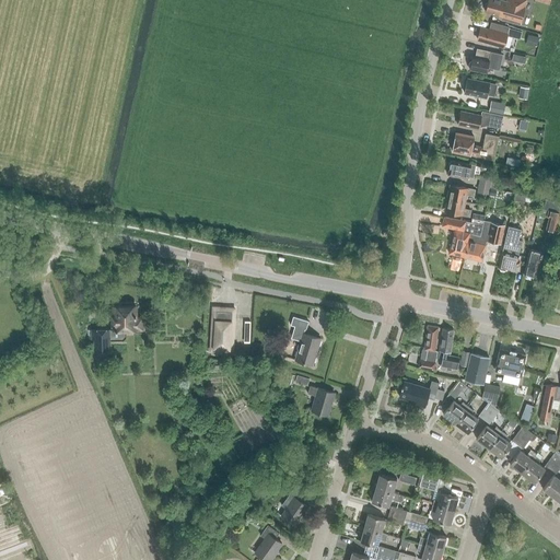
[(488,0),(485,11),(502,16),(501,20),(520,25),(521,22),(525,8),(526,0),(506,0),(506,2),(499,0),(488,0)]
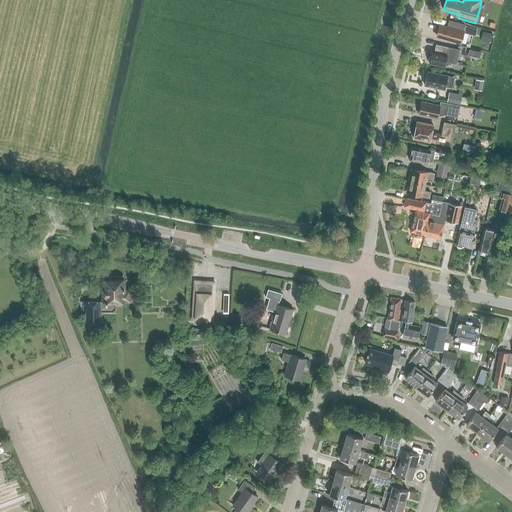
[(463,32),(465,25),(449,20),(447,27),(439,25),(436,36),(461,43),(463,32)]
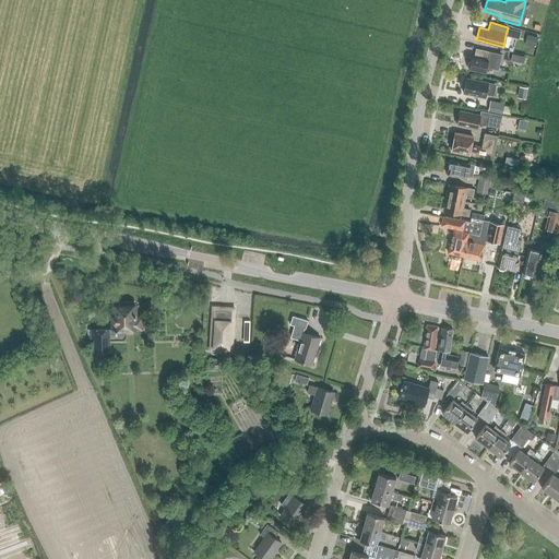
[(537,36),(527,34),(524,45),(535,47),(537,36)]
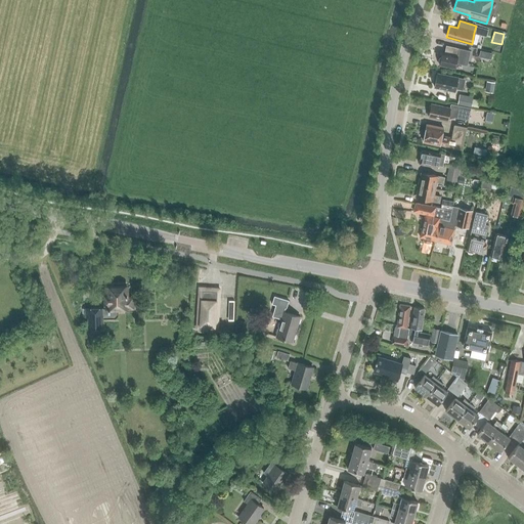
[(467,66),(470,51),(446,46),(445,53),(442,52),(439,64),(455,69),(456,63),(467,66)]
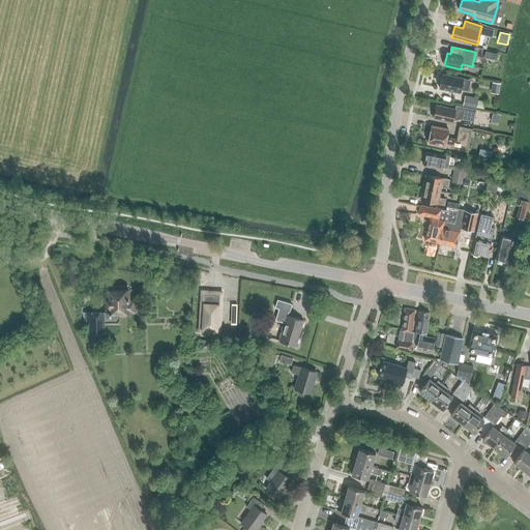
[(498,54),(486,51),(483,57),(497,60),(498,54)]
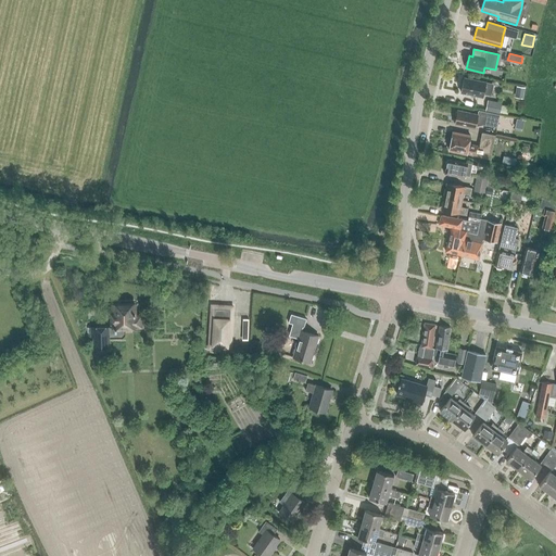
[(491,96),(493,84),(481,81),(464,77),(460,92),(478,96),(479,96),(479,93),(491,96)]
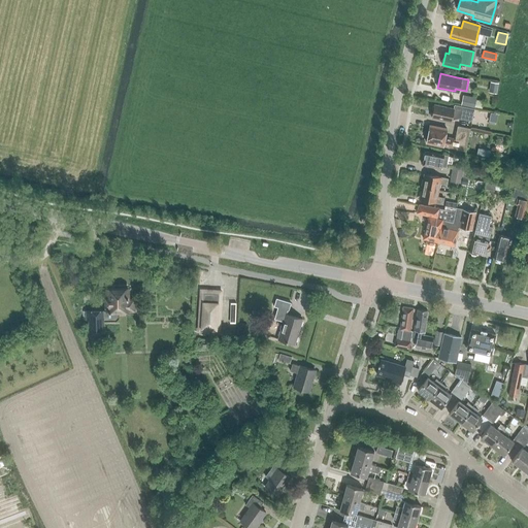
[(496,94),(498,84),(491,81),(489,93),(496,94)]
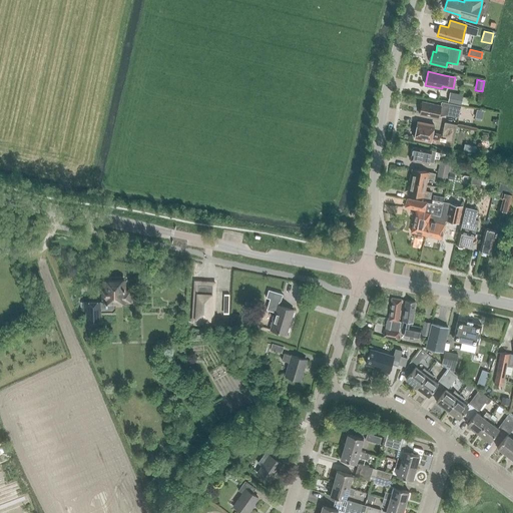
[(462,96),(449,94),(448,101),(461,104),(462,96)]
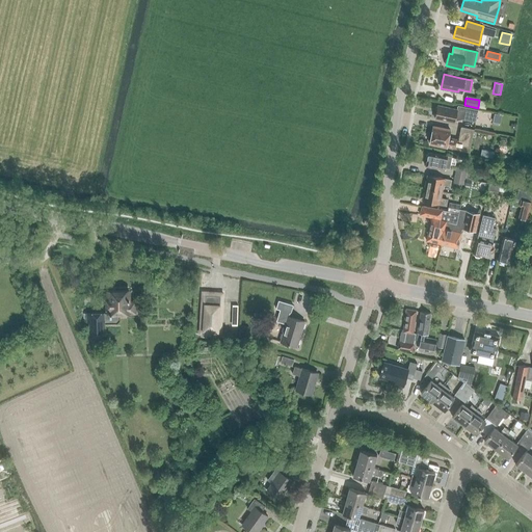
[(456,109),(451,108),(437,105),(435,118),(448,121),(449,120),(455,121),(462,120),(475,122),(478,109),(457,105),(456,109)]
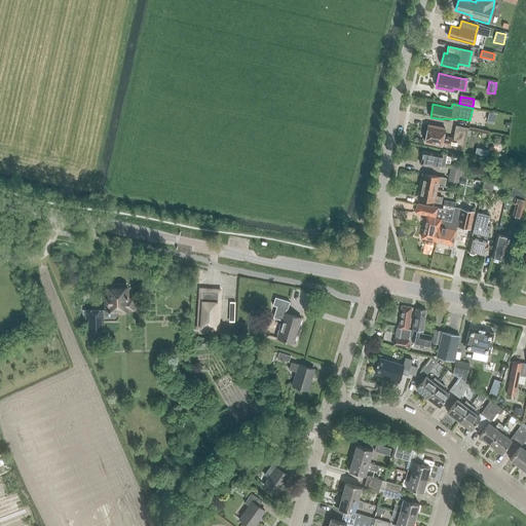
[(456,125),(453,138),(443,136),(445,128),(428,124),(424,142),(451,148),(463,150),(468,128),(456,125)]
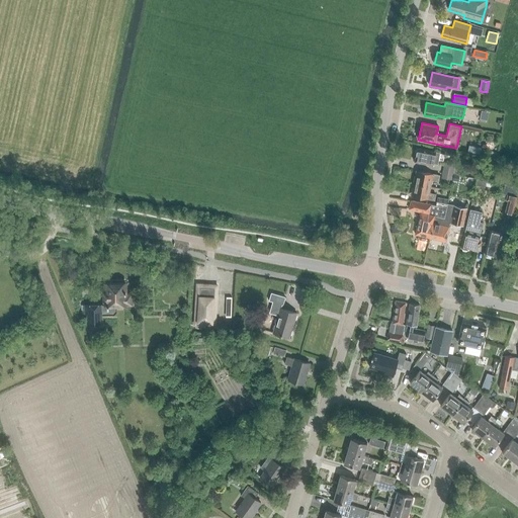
[(429,151),(417,148),(414,162),(427,164),(433,165),(434,164),(437,164),(438,160),(440,160),(441,153),(429,151)]
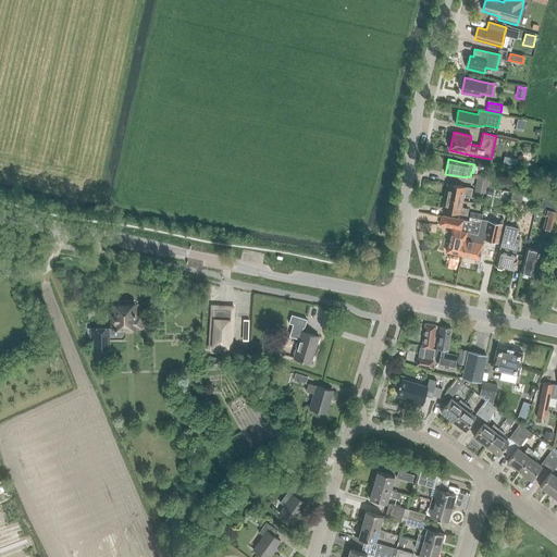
[(489,181),(489,176),(478,174),(477,184),(487,186),(489,181)]
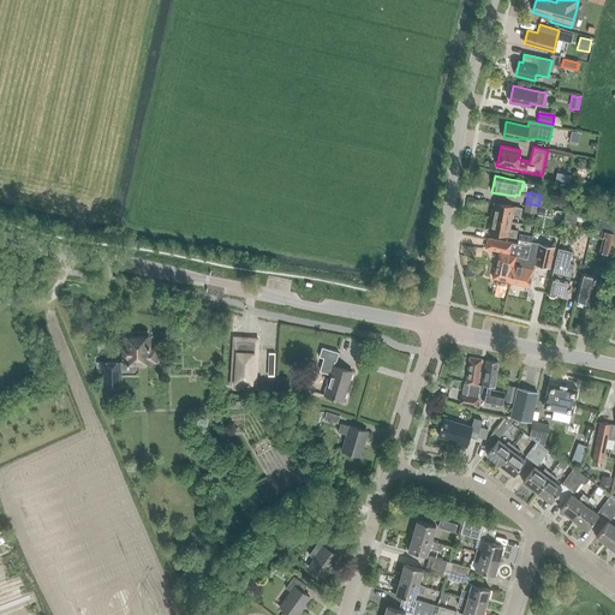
[(520,215),(521,208),(513,207),(495,203),(491,218),(511,221),(512,214),(520,215)]
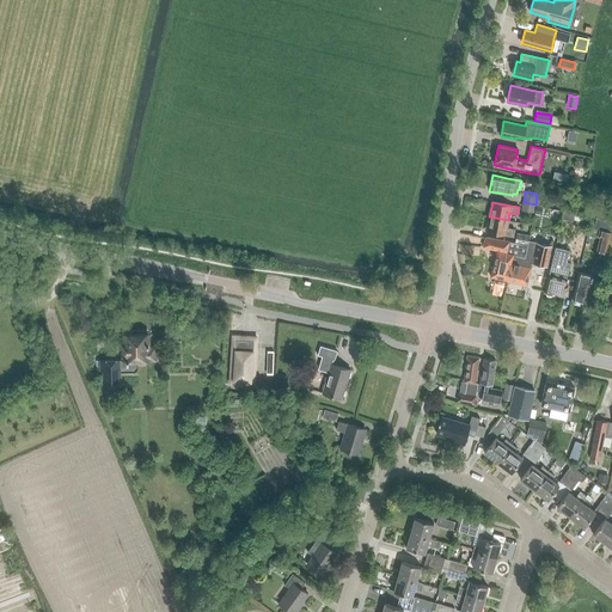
[(533,213),(536,204),(524,202),(521,210),(533,213)]
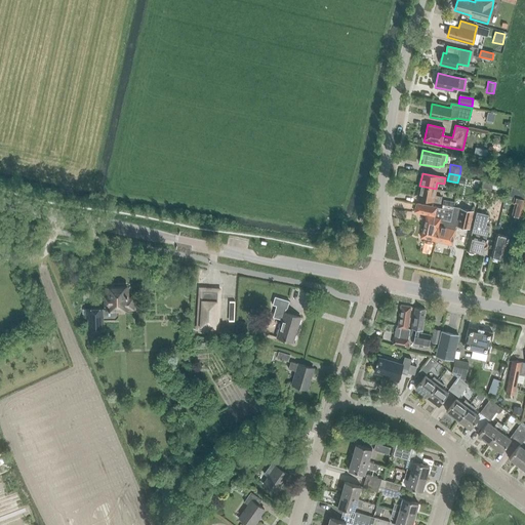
[(481,188),(491,190),(493,183),(483,180),(481,188)]
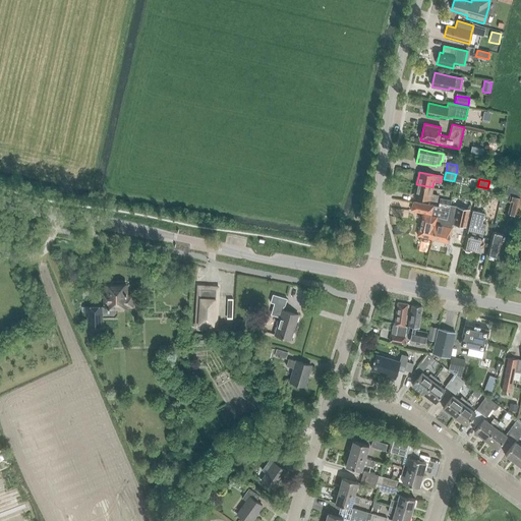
[(431,194),(432,187),(416,184),(414,197),(429,200),(437,201),(438,195),(431,194)]
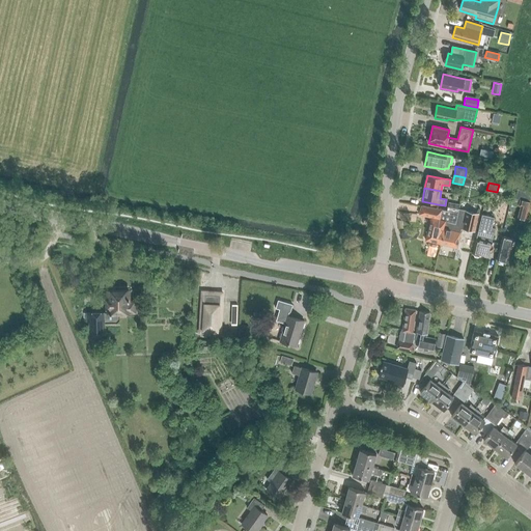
[(520,199),(530,201),(530,195),(530,191),(515,188),(512,204),(518,205),(518,204),(520,199)]
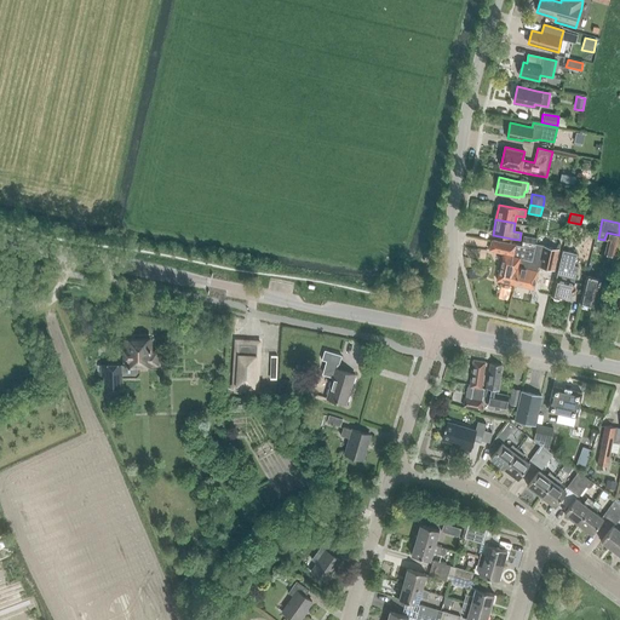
[(603,254),(614,257),(619,235),(607,233),(604,239),(604,240),(607,240),(603,254)]
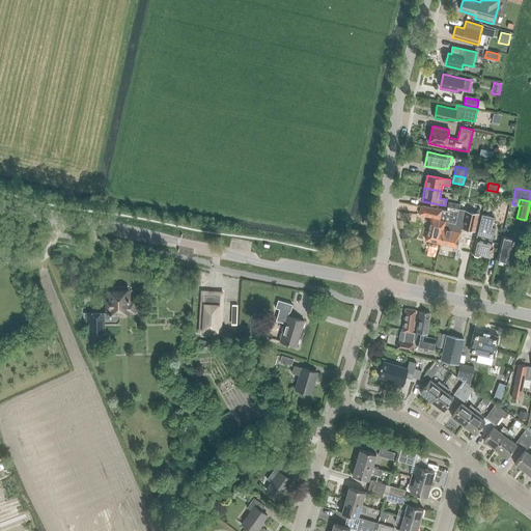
[(457,213),(458,205),(448,203),(447,211),(457,213)]
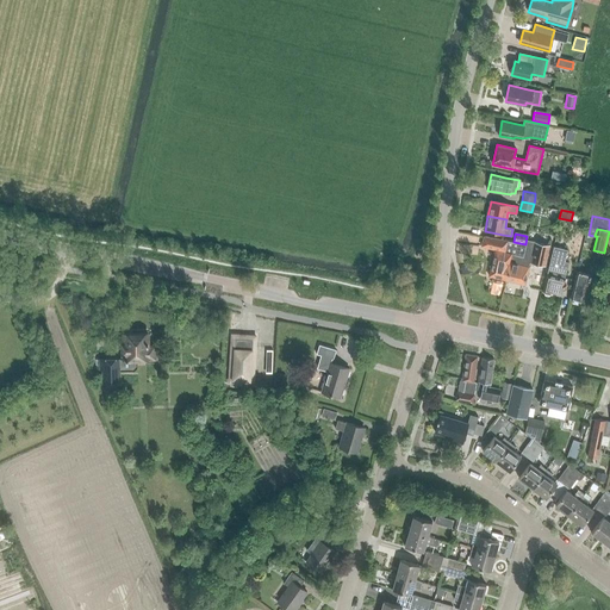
[(526,246),(508,241),(484,237),(481,247),(496,250),(489,277),(506,280),(509,266),(508,266),(509,262),(510,262),(511,255),(523,257),(526,246)]
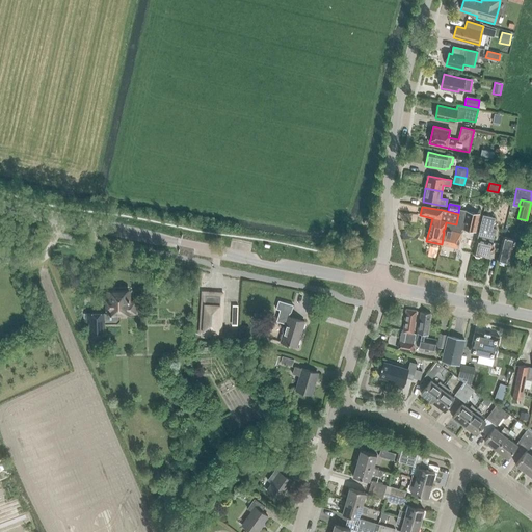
[(476,231),(479,214),(459,210),(458,214),(456,224),(446,222),(445,229),(444,229),(443,232),(444,232),(442,244),(457,248),(461,233),(462,229),(476,232),(476,231)]
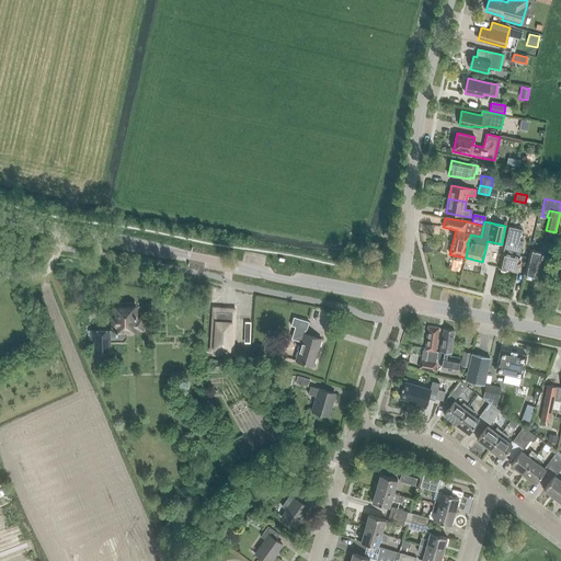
[(519,256),(523,241),(519,240),(522,230),(510,227),(499,267),(507,270),(507,268),(518,272),(521,261),(518,261),(519,256)]
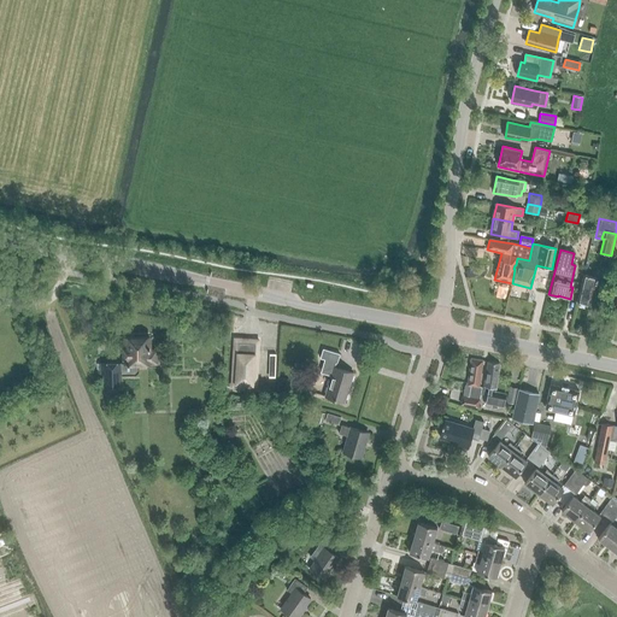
[(594,288),(597,277),(583,275),(577,301),(588,304),(592,288),(594,288)]
